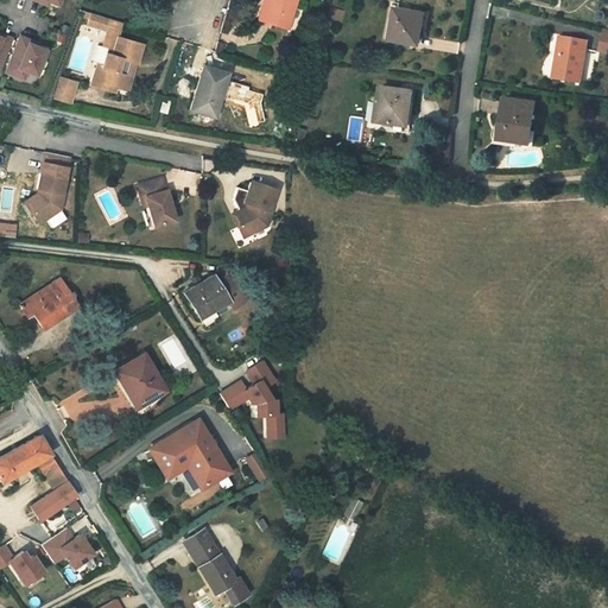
[(270,2),(264,18),(258,39),(282,46),(293,10),(270,2)]
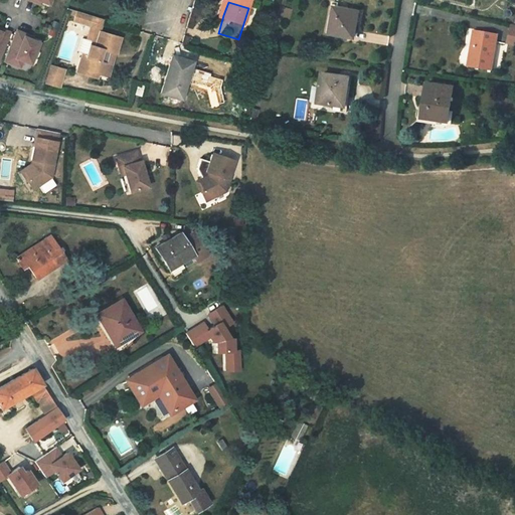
[(96,28),(99,17),(76,10),(74,15),(73,21),(91,26),(96,28)]
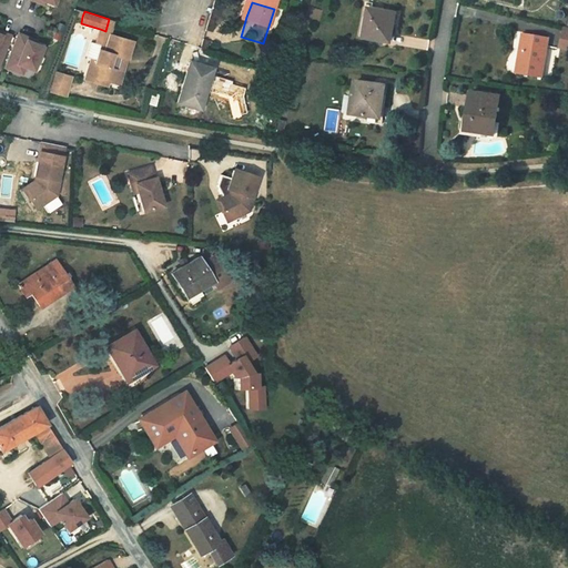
[(236,36),(241,37),(246,17),(244,16),(236,36)]
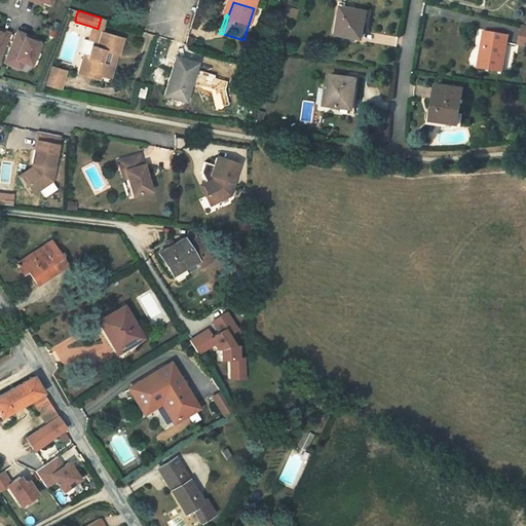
[(106,20),(101,17),(98,29),(97,31),(102,33),(102,32),(106,20)]
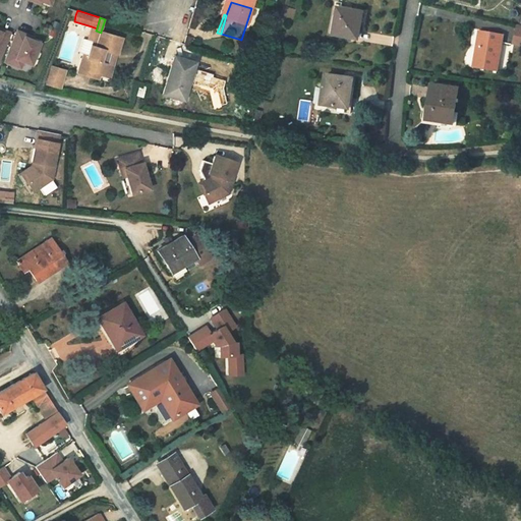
[(356,31),(330,25),(326,39),(330,40),(326,53),(347,57),(350,44),(353,44),(356,31)]
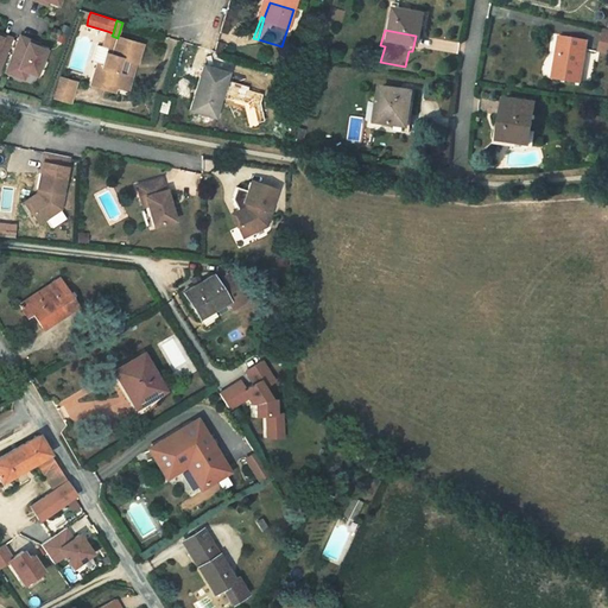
[(113,33),(107,31),(102,46),(108,48),(112,36),(113,33)]
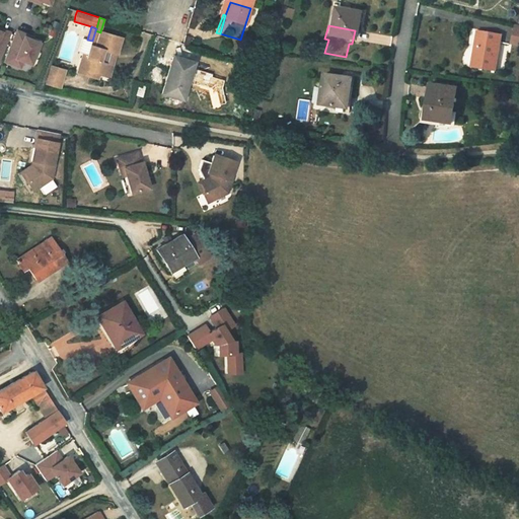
[(0,55),(9,32),(1,29),(0,30),(0,31),(0,32),(0,55)]
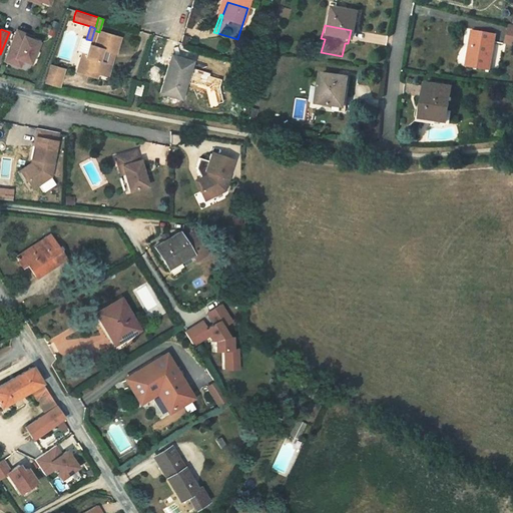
[(470,29),(463,65),(487,70),(495,34),(470,29)]
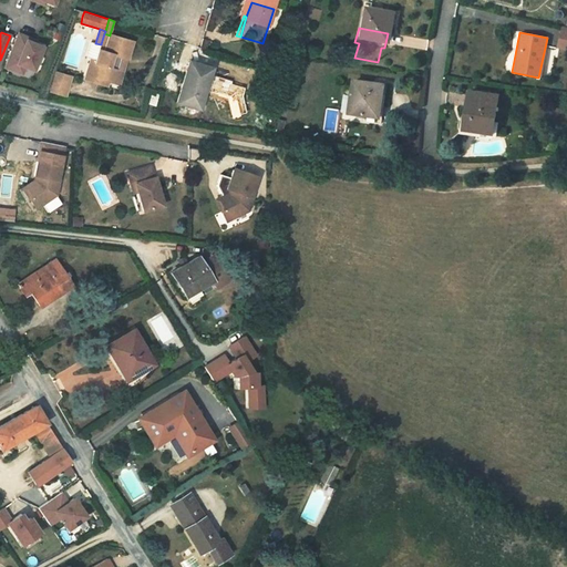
[(18,33),(4,68),(13,71),(17,63),(26,40),(27,38),(18,33)]
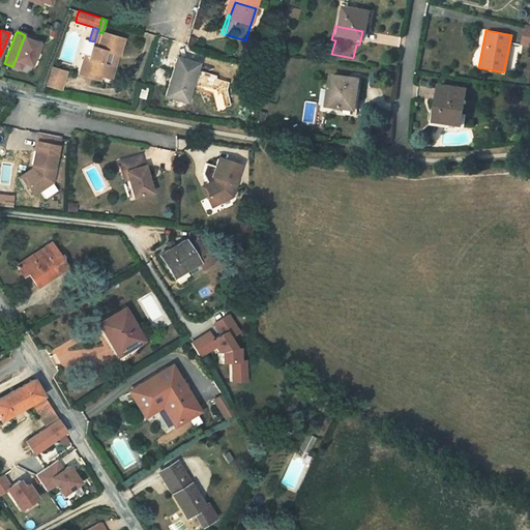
[(124,38),(102,32),(102,33),(97,31),(94,41),(90,56),(86,55),(80,75),(93,79),(95,72),(101,76),(106,77),(114,54),(119,55),(124,38)]
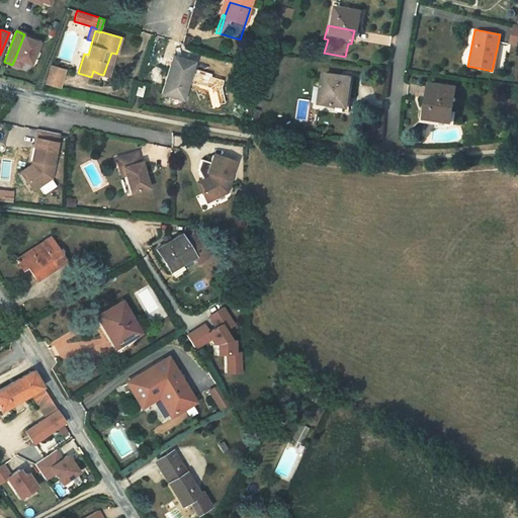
[(22,61),(30,64),(38,42),(31,40),(23,36),(15,58),(22,61)]
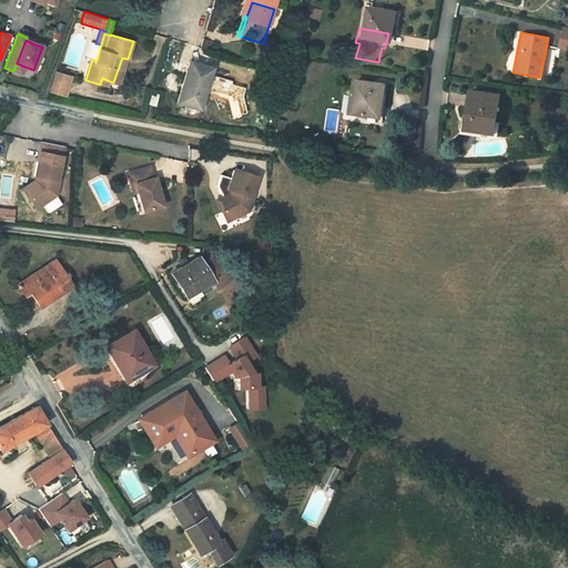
[(95,43),(92,42),(87,58),(92,59),(97,60),(101,44),(95,43)]
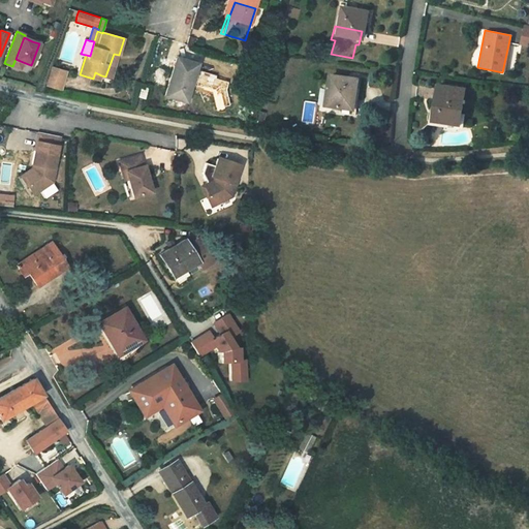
[(112,78),(119,55),(114,54),(105,76),(112,78)]
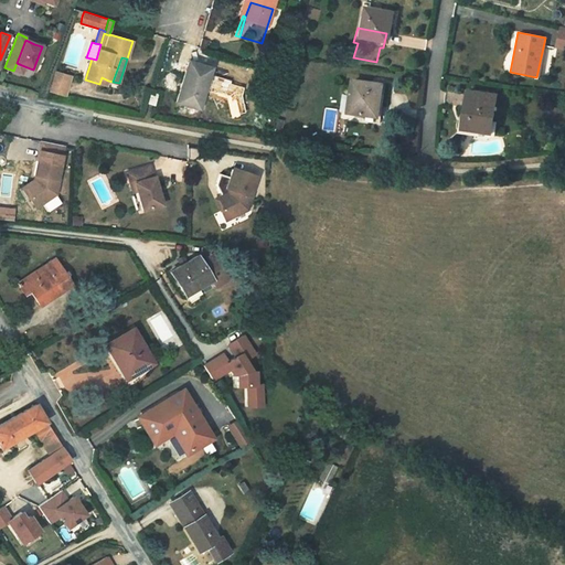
[(213,68),(190,61),(179,102),(192,106),(195,97),(204,99),(213,68)]
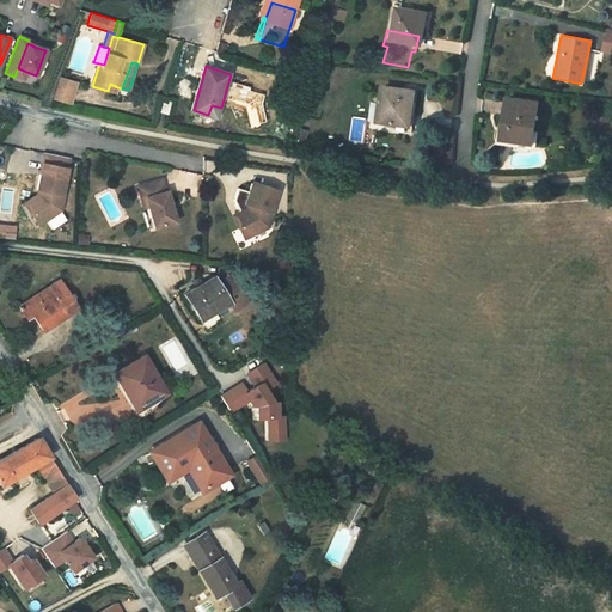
[(14,77),(23,80),(26,72),(18,68),(14,77)]
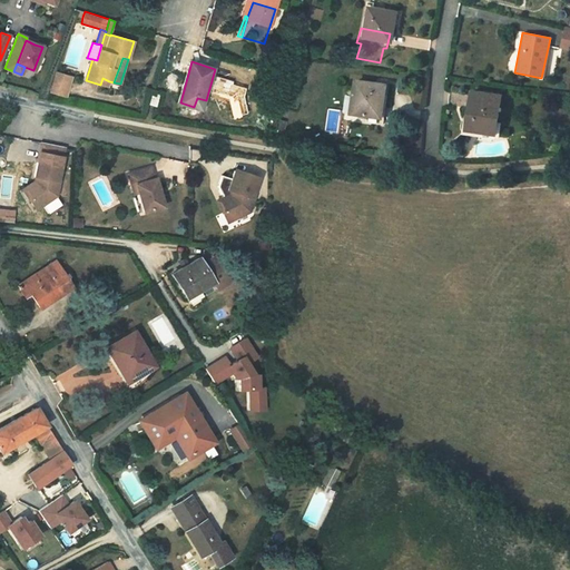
[(66,97),(71,77),(56,72),(49,92),(66,97)]
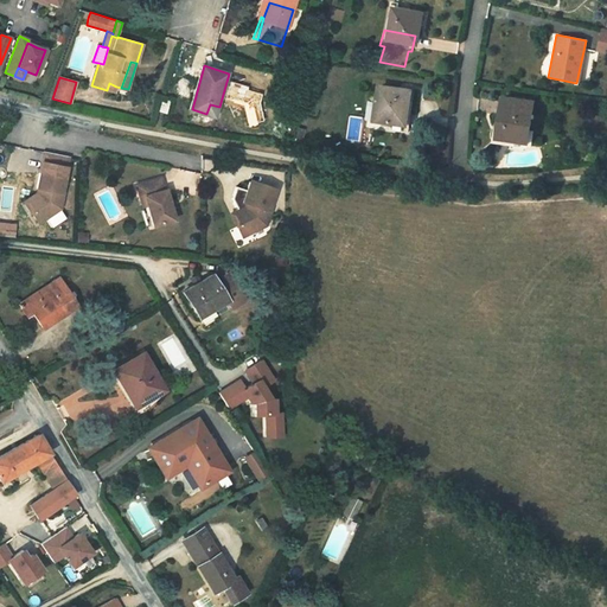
[(166,100),(161,98),(159,110),(168,113),(172,101),(166,100)]
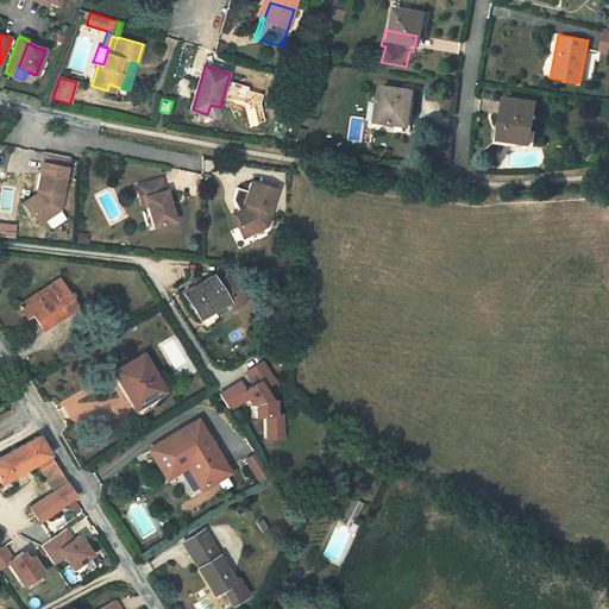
[(217,118),(220,107),(211,105),(207,114),(217,118)]
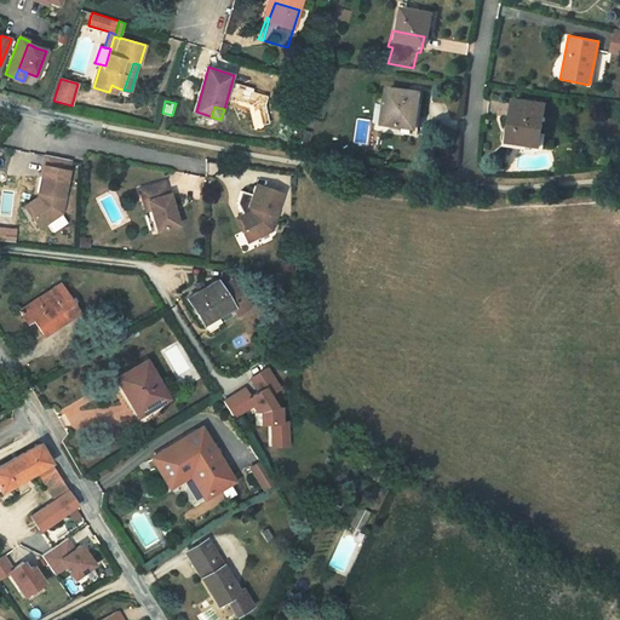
[(540,113),(509,108),(503,149),(534,154),(540,113)]
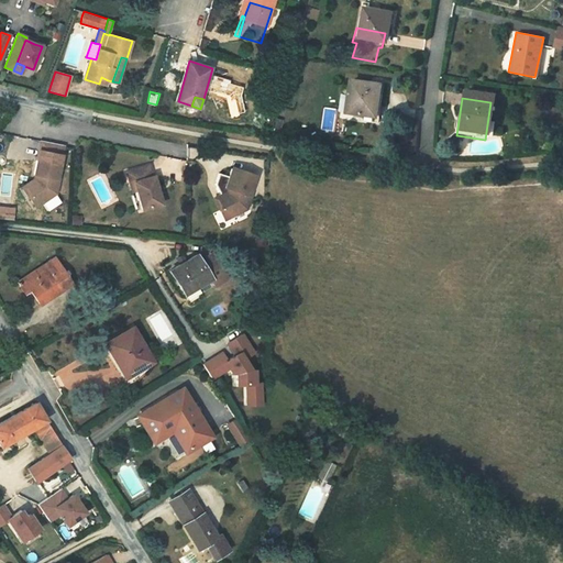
[(371,106),(341,100),(335,132),(352,134),(361,136),(365,116),(368,117),(371,106)]
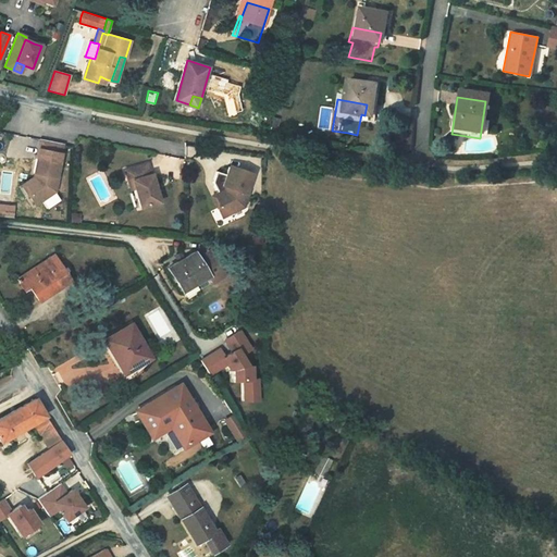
[(57,178),(64,146),(41,141),(35,174),(36,174),(38,175),(36,183),(27,188),(31,193),(31,198),(36,206),(45,200),(46,192),(56,194),(59,178),(57,178)]
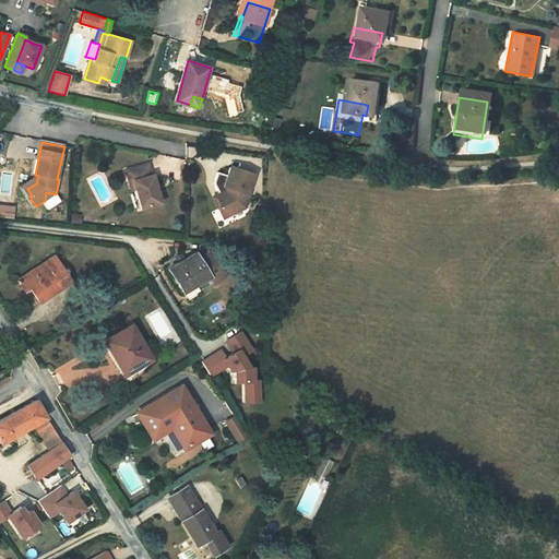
[(150,165),(127,170),(130,182),(134,181),(137,189),(142,207),(161,203),(154,175),(152,176),(150,165)]
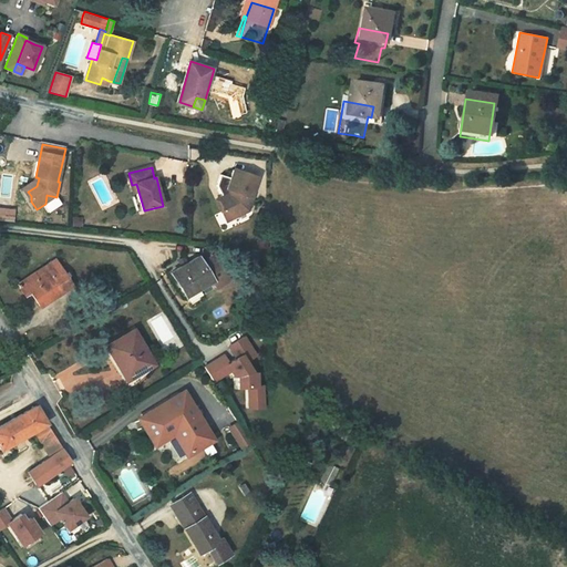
[(260,181),(236,172),(233,181),(223,177),(219,188),(220,192),(225,193),(229,202),(223,204),(226,209),(224,214),(228,224),(237,219),(240,209),(250,213),(255,200),(253,199),(260,181)]
